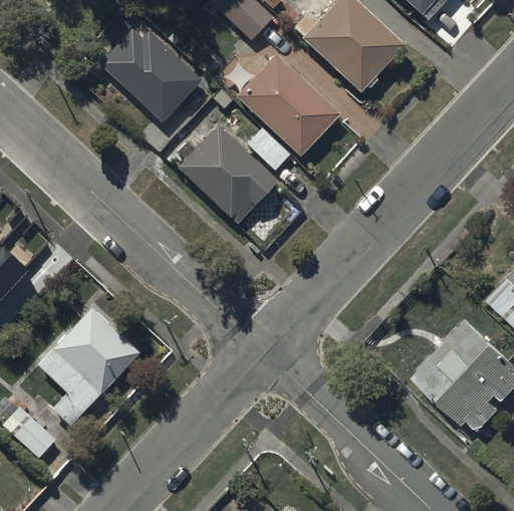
[(210,0),(251,38),(272,16),(254,0),(210,0)]
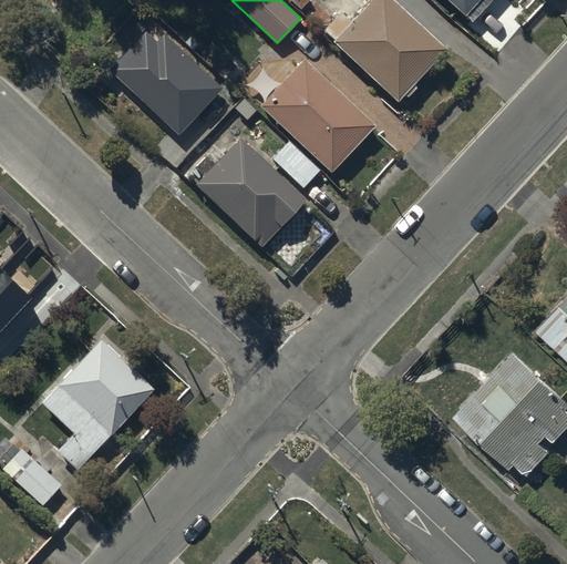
[(446,51),(391,0),(371,0),(352,21),(341,11),(325,29),(400,101),(403,96),(409,99),(418,91),(415,84),(446,51)]
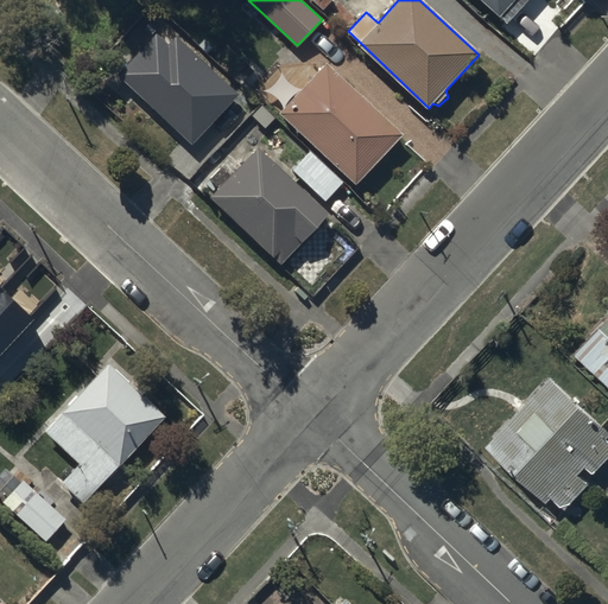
[(485,0),(510,21),(529,0),(485,0)]
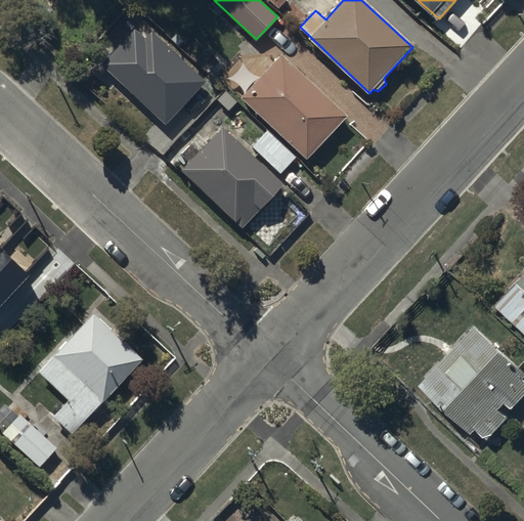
[(166,124),(205,81),(151,32),(145,39),(135,29),(101,64),(166,124)]
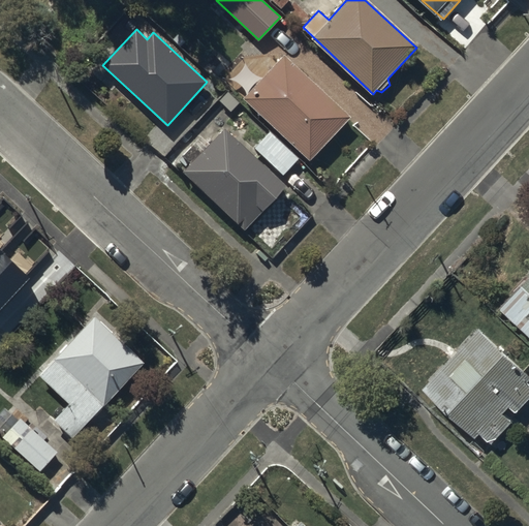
[(185,40),(178,34),(174,38),(181,44),(185,40)]
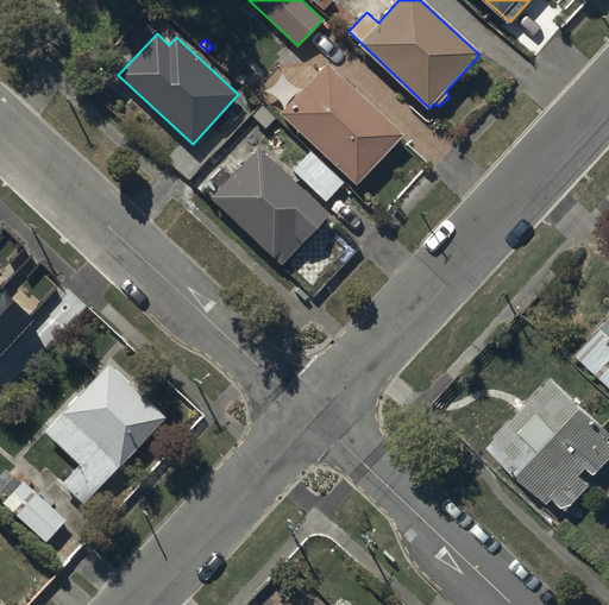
[(403,134),(326,64),(280,114),(356,184),(403,134)]
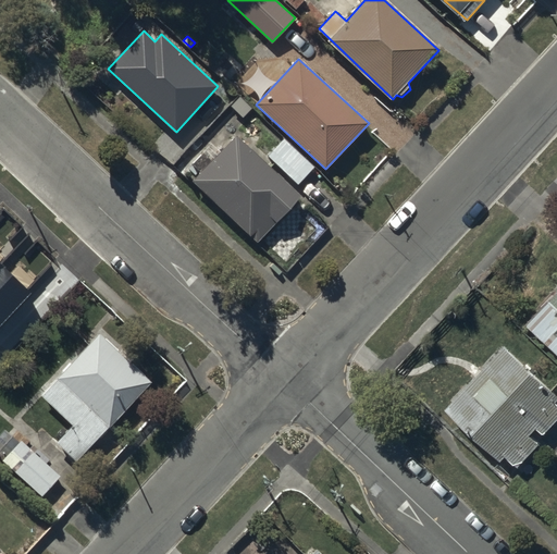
[(251,108),(240,97),(232,106),(243,117),(251,108)]
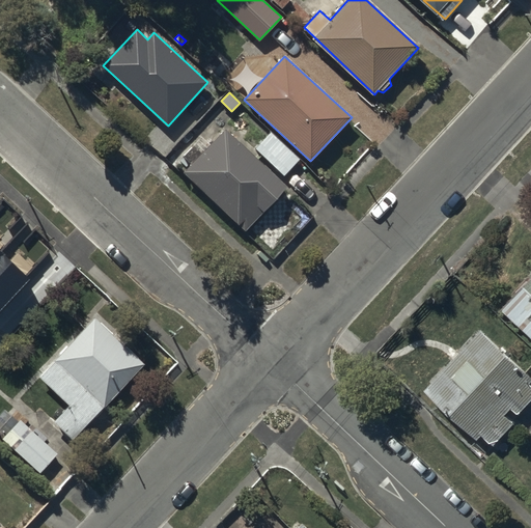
[(286,187),(225,130),(185,173),(247,230),(286,187)]
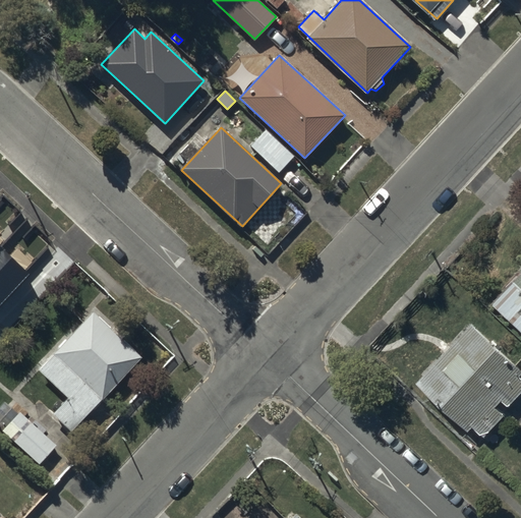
[(294,156),(267,130),(251,147),(280,172),(294,156)]
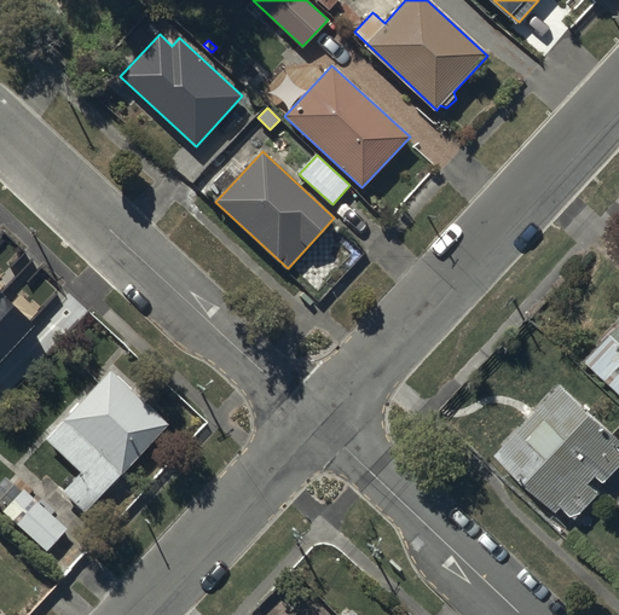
[(61,324),(12,280),(0,294),(0,370),(27,341),(36,349),(61,324)]
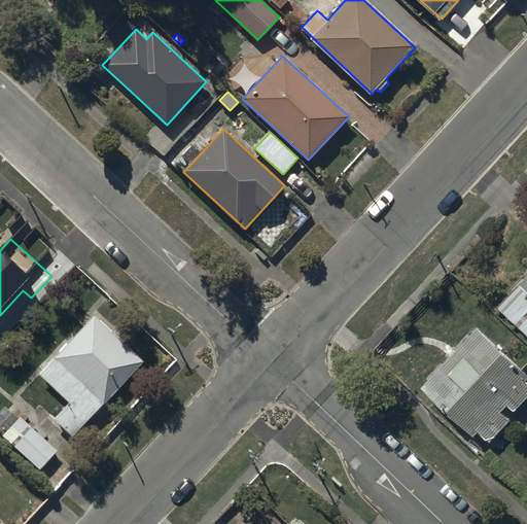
[(526,281),(501,308),(526,332),(526,281)]
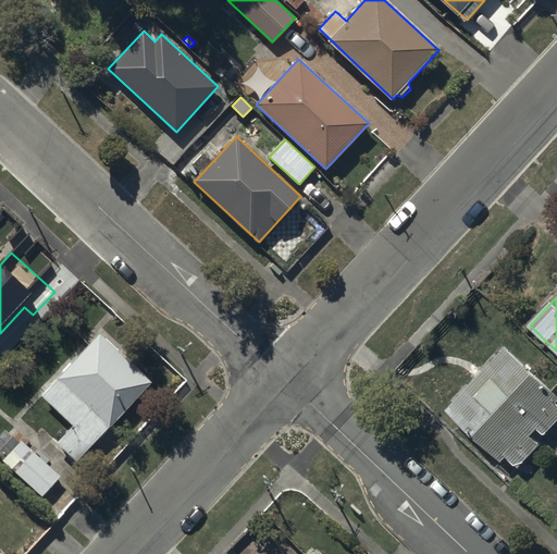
[(150,383),(98,334),(38,397),(73,429),(58,444),(77,462),(150,383)]
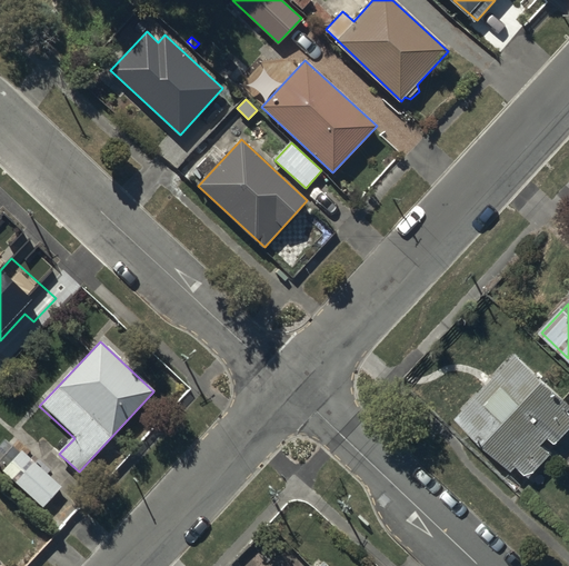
[(568,401),(520,356),(461,419),(516,470),(521,465),(533,477),(555,454),(543,445),(551,436),(559,443),(568,432),(568,401)]
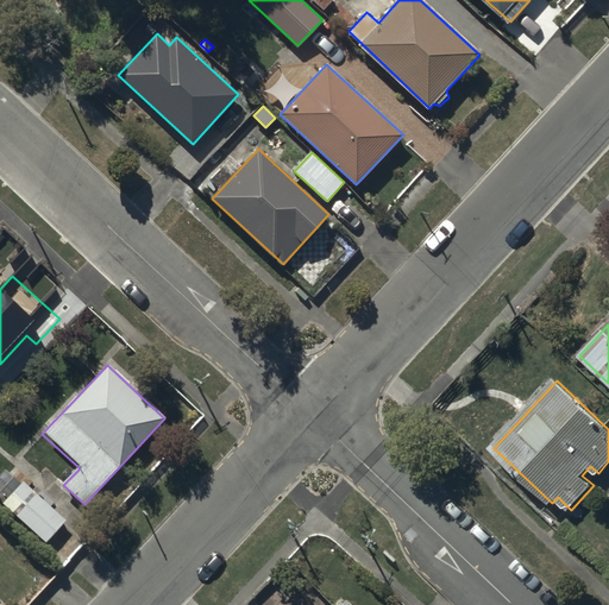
[(66,521),(6,468),(0,474),(0,499),(46,541),(66,521)]
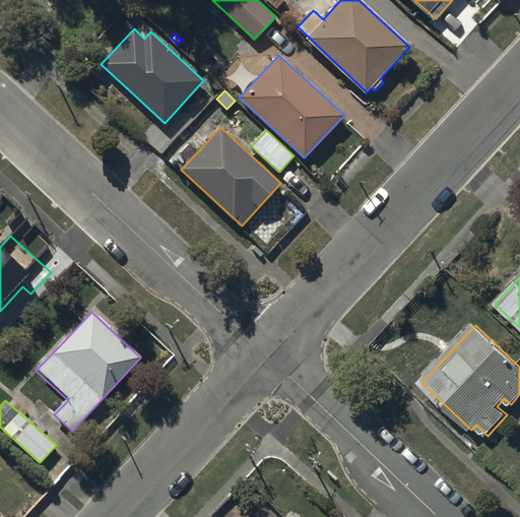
All buildings are outlined.
